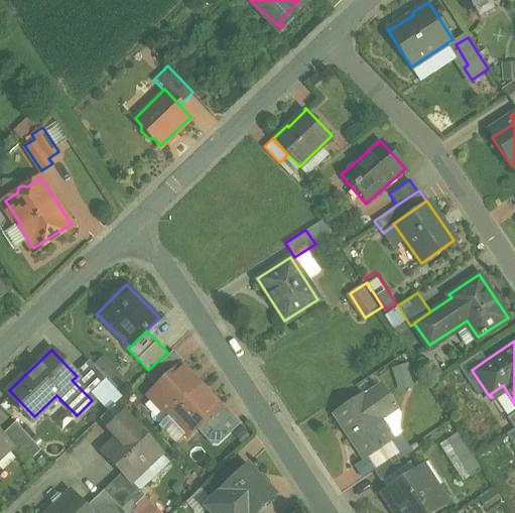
[(480,351),(458,365),(466,377),(473,372),(472,370),(486,360),(480,351)]
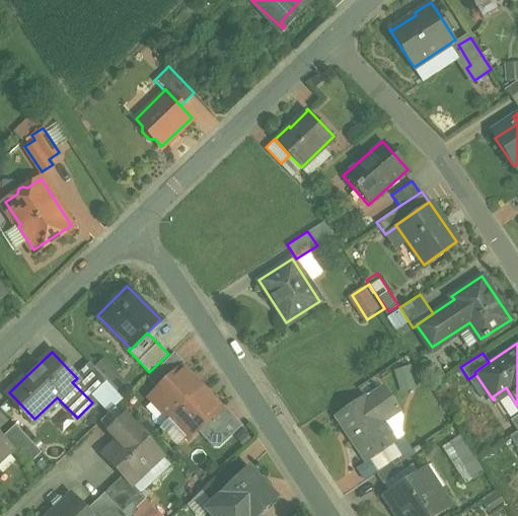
[(89,360),(74,375),(77,378),(76,379),(91,394),(107,379),(89,360)]
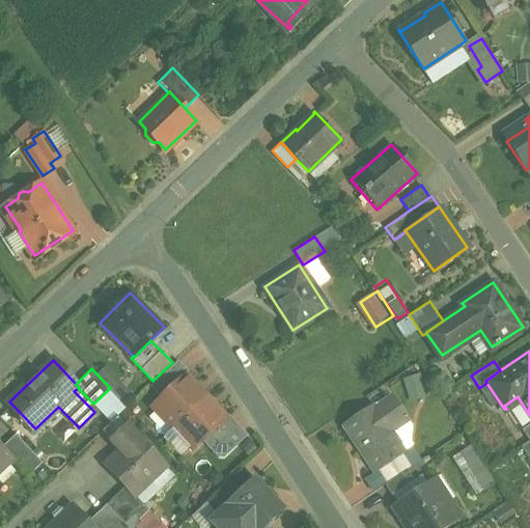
[(416,398),(434,392),(425,369),(408,376),(416,398)]
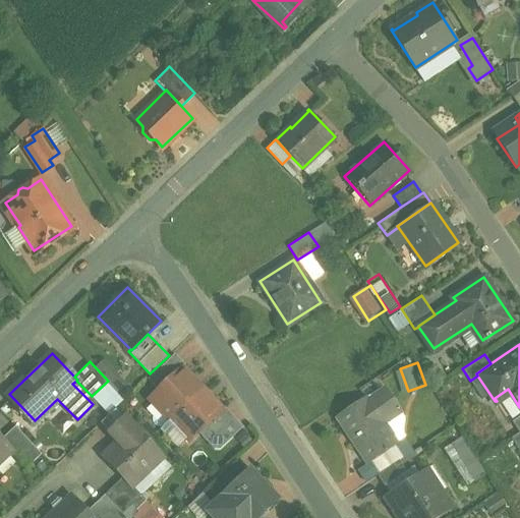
[(201,388),(182,366),(167,381),(159,389),(150,397),(170,418),(201,388)]
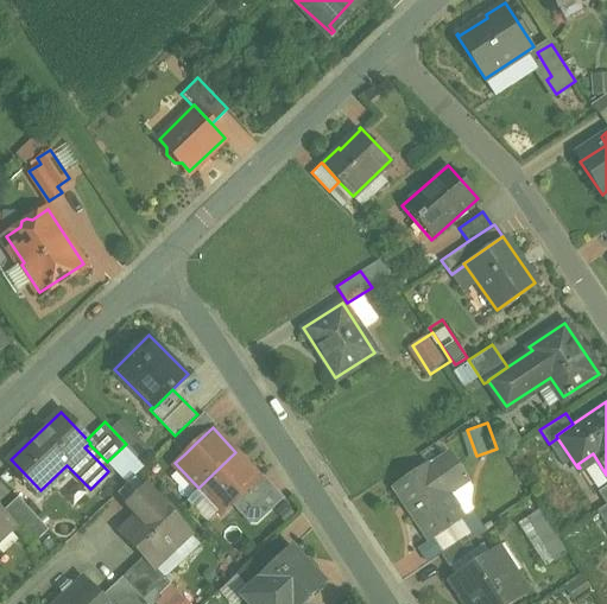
[(183,431),(172,440),(185,453),(195,444),(183,431)]
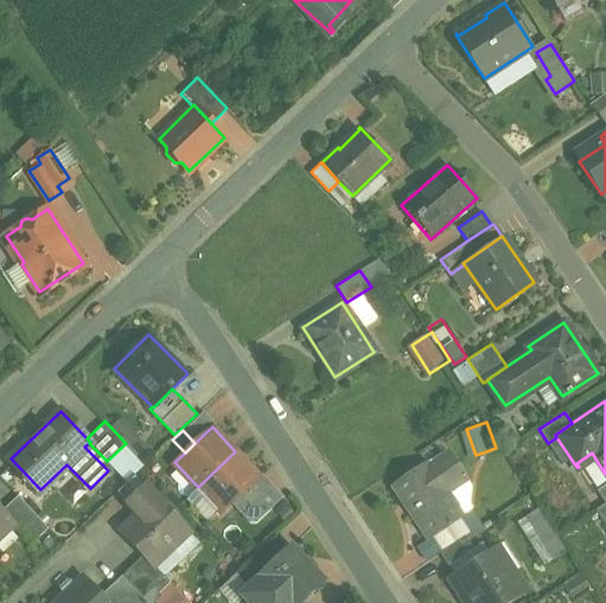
[(259,476),(235,451),(198,487),(221,511),(231,501),(242,492),(259,476)]
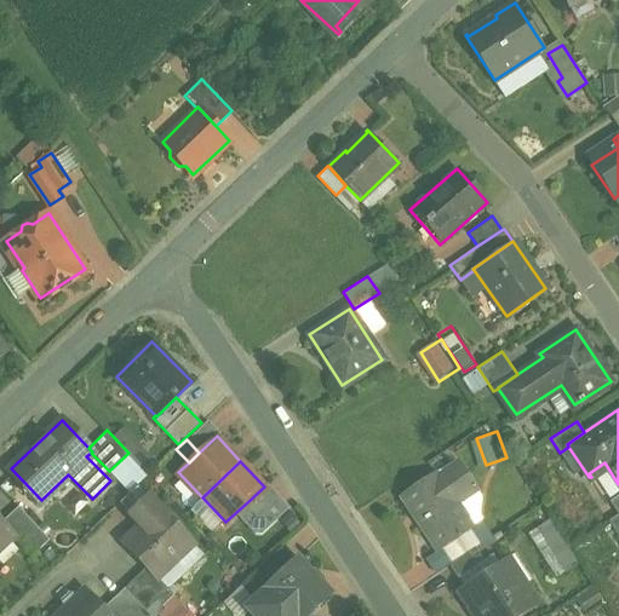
[(436,473),(402,496),(437,547),(457,534),(458,536),(460,534),(459,533),(462,531),(470,525),(470,524),(454,500),(473,487),(475,489),(475,488),(457,461),(437,475),(436,473)]
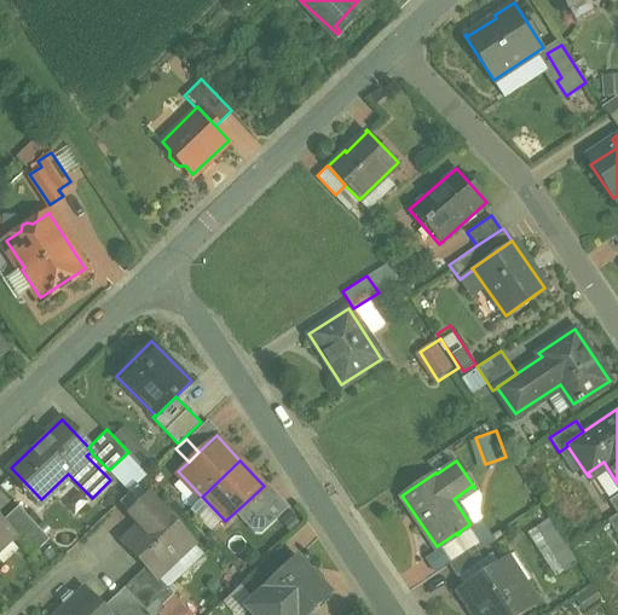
[(140,511),(157,489),(145,480),(128,502),(140,511)]
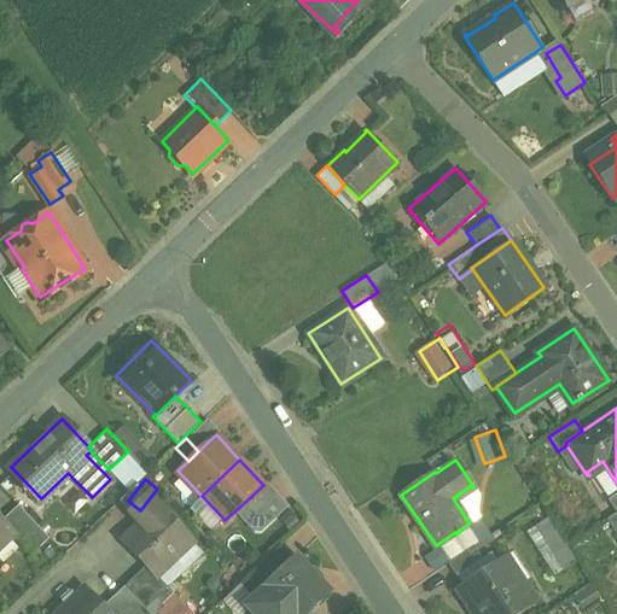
[(616,490),(606,497),(616,510),(616,509),(616,490)]
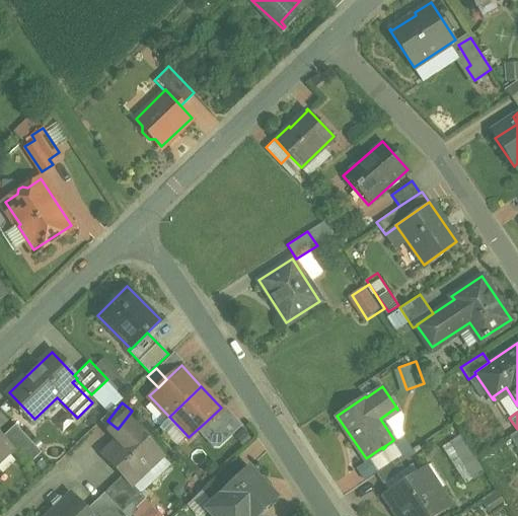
[(216,432),(207,421),(198,429),(208,440),(216,432)]
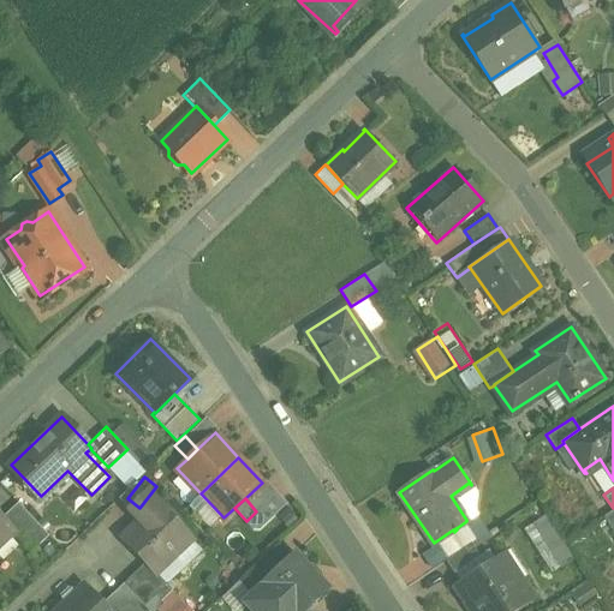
[(49,534),(18,502),(1,516),(15,531),(33,550),(49,534)]
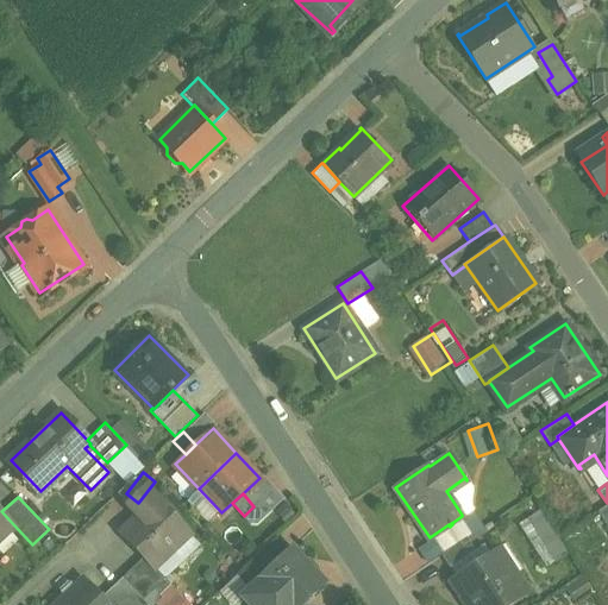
[(190,536),(155,499),(120,533),(143,556),(155,569),(157,568),(190,536)]
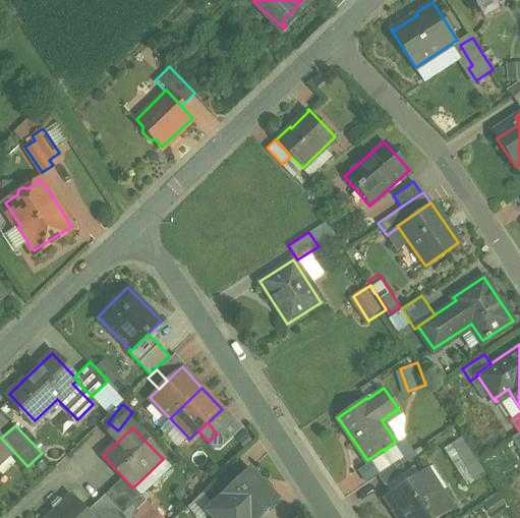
[(519,429),(519,430),(511,437),(519,448),(519,447),(519,429)]
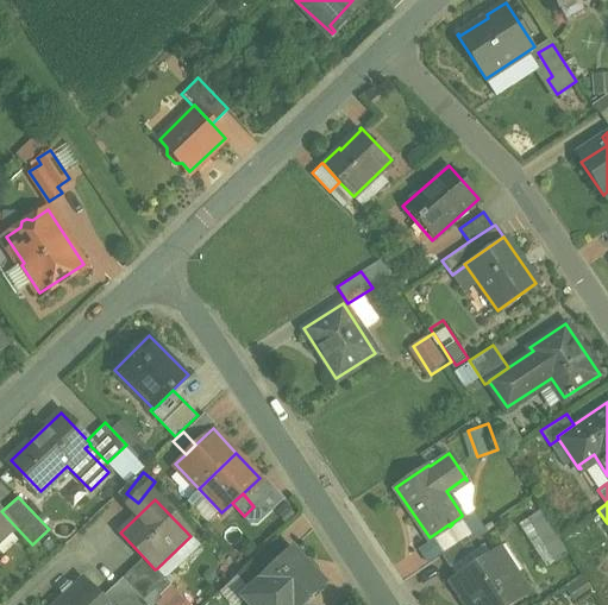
[(552,562),(575,548),(547,505),(524,520),(552,562)]
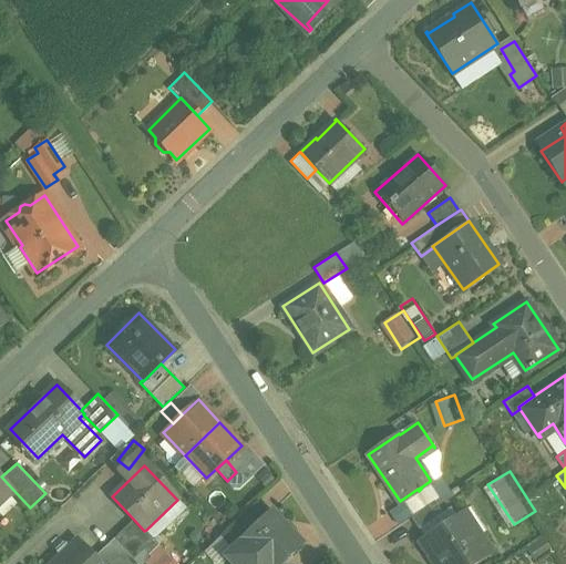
[(1,477),(0,475),(0,502),(13,490),(1,477)]
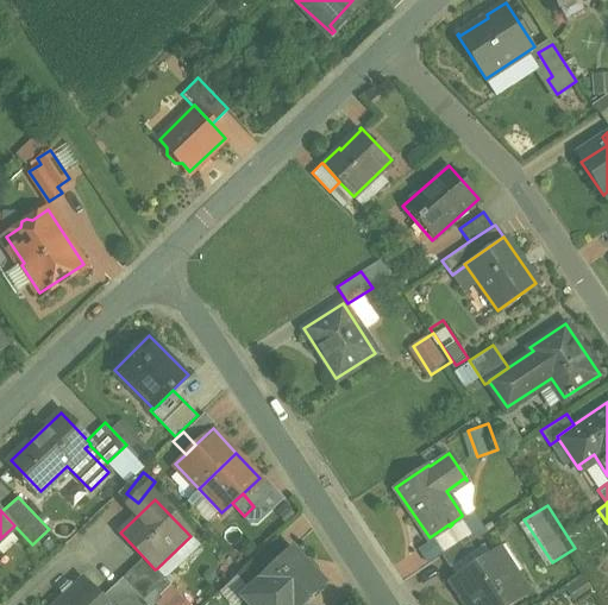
[(472,533),(462,516),(453,522),(464,537),(468,536),(472,533)]
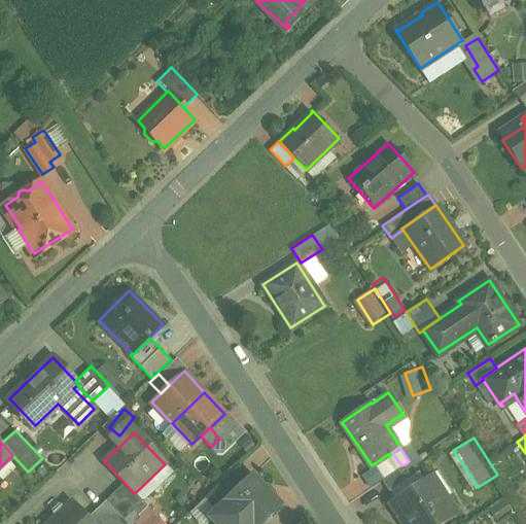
[(239,464),(219,483),(231,494),(250,476),(239,464)]
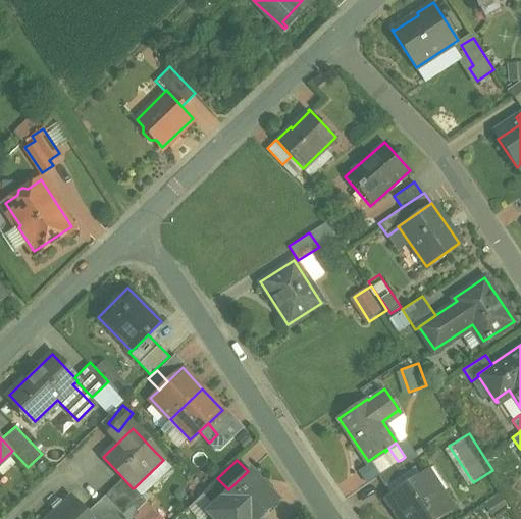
[(398,461),(378,474),(386,485),(408,471),(401,460),(398,461)]
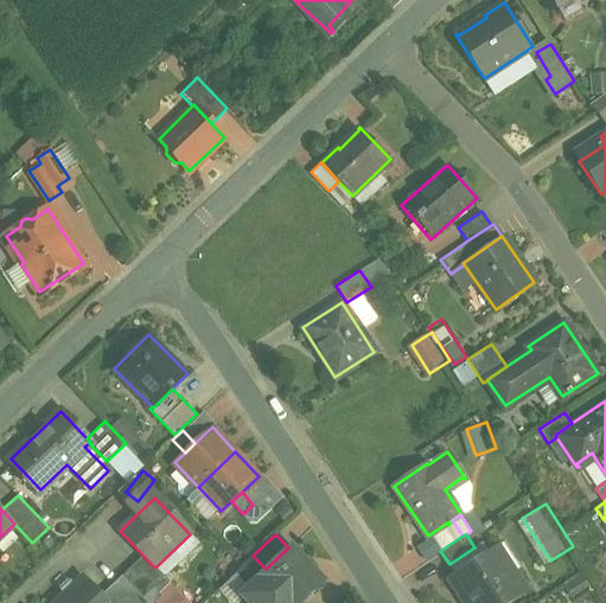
[(266,569),(240,594),(248,602),(299,602),(321,582),(289,547),(288,547),(266,569)]
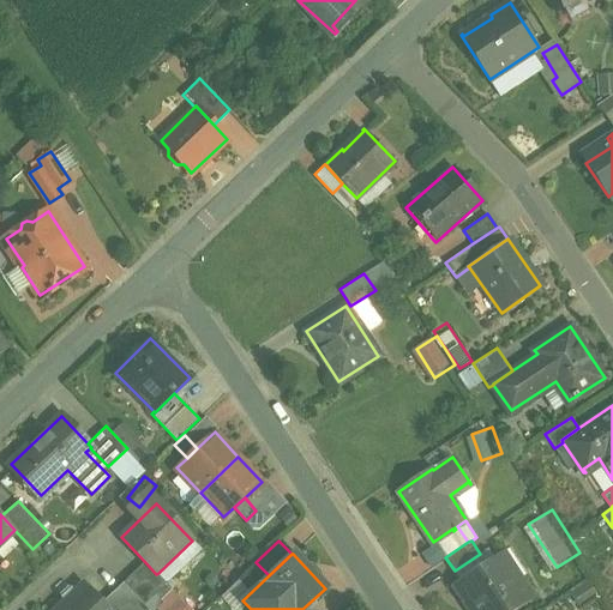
[(511,581),(494,556),(456,583),(474,609),(512,609),(532,597),(518,577),(511,581)]
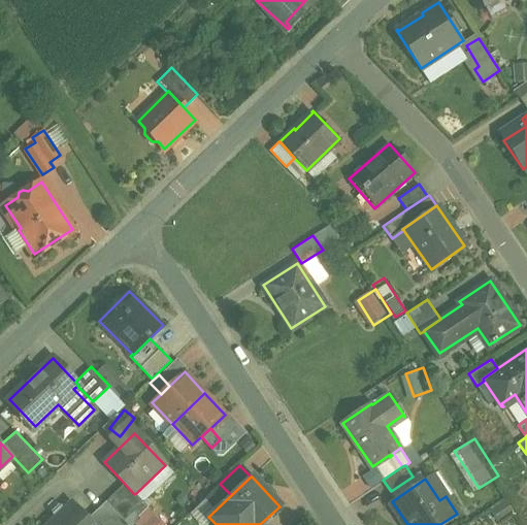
[(134,494),(124,483),(106,500),(125,520),(134,512),(138,517),(149,506),(136,493),(134,494)]
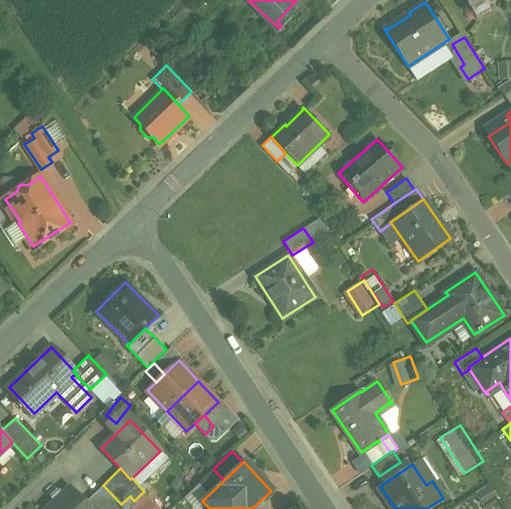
[(125,508),(121,504),(103,485),(85,502),(91,508),(125,508)]
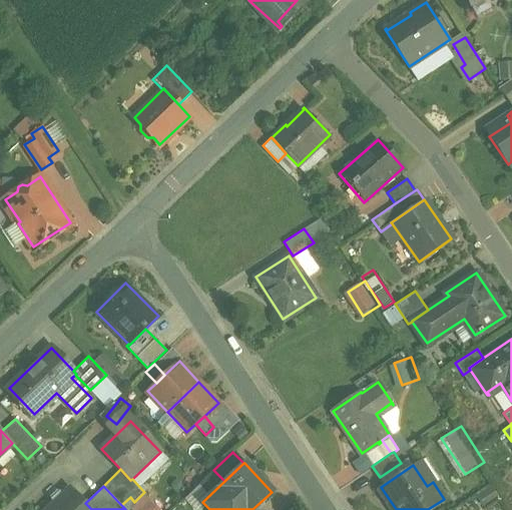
[(91,509),(85,503),(70,487),(46,509),(91,509)]
